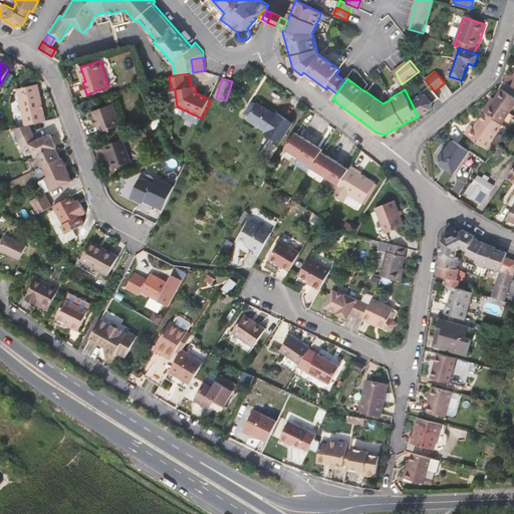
[(45,118),(38,90),(34,90),(32,83),(15,88),(24,124),(29,123),(45,118)]
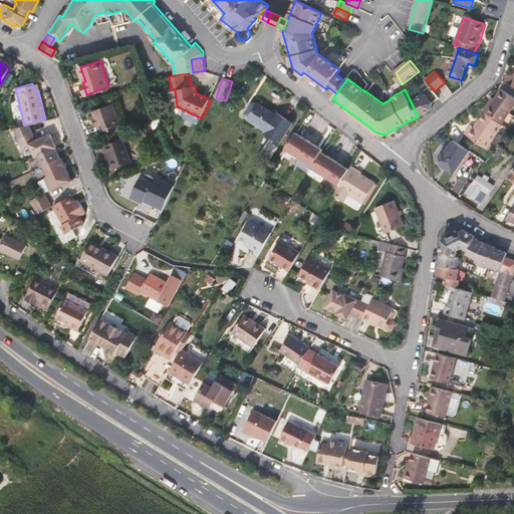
[(418,116),(433,108),(433,103),(435,100),(440,97),(435,91),(430,85),(422,93),(423,96),(413,105),(418,116)]
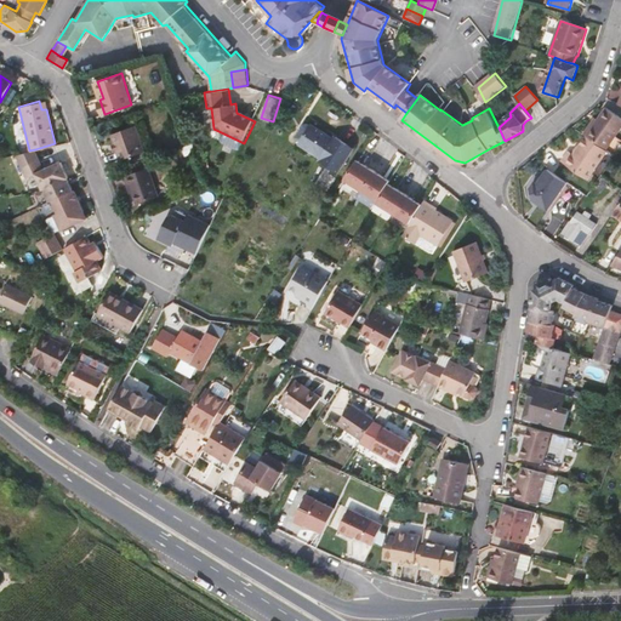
[(620,117),(608,108),(600,119),(588,136),(590,137),(609,151),(616,155),(617,155),(620,149),(620,138),(617,137),(620,130),(620,117)]
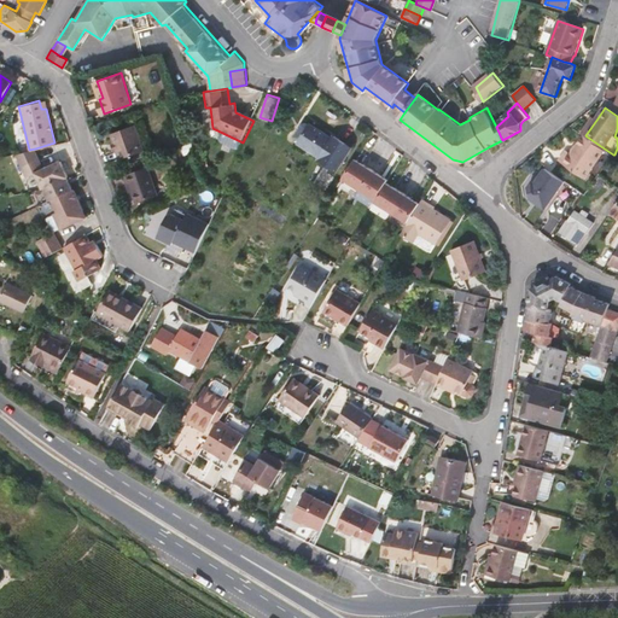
[(586,135),(598,118),(594,117),(583,133),(584,134),(586,135)]
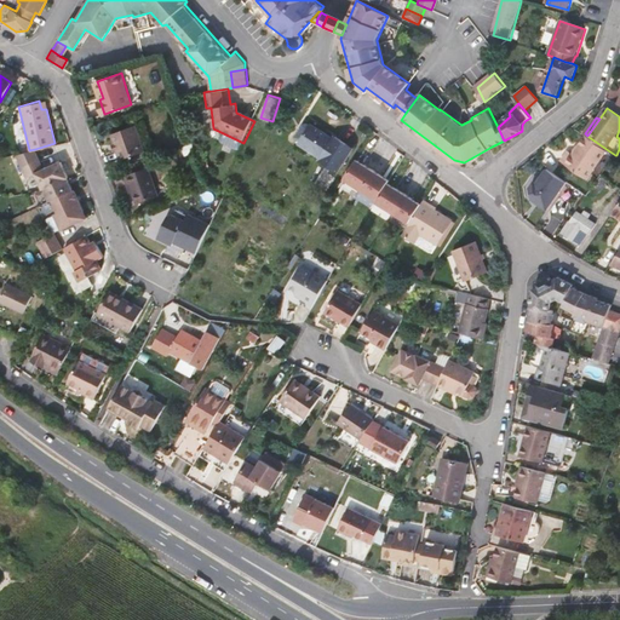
[(336,141),(306,122),(303,124),(296,135),(297,141),(323,158),(322,159),(338,168),(351,148),(336,138),(336,141)]
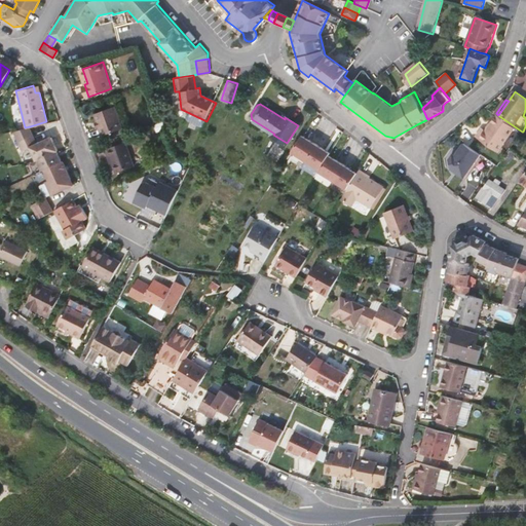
[(122,128),(114,106),(95,113),(103,135),(122,128)]
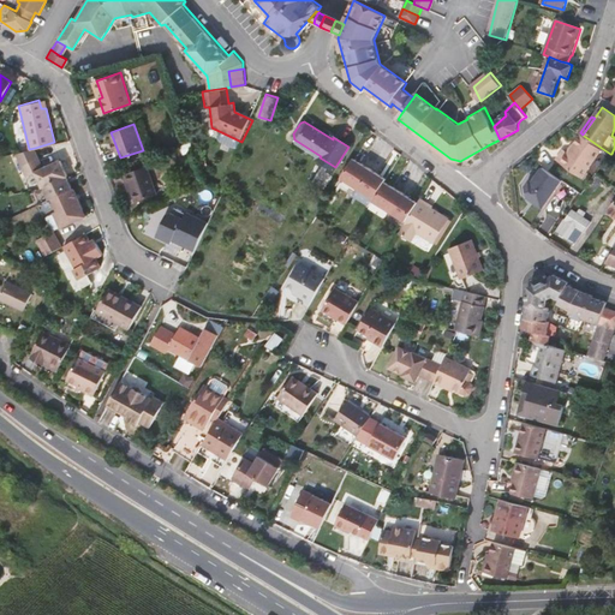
[(584,136),(577,147),(572,154),(569,151),(567,150),(560,160),(584,175),(603,149),(584,136)]
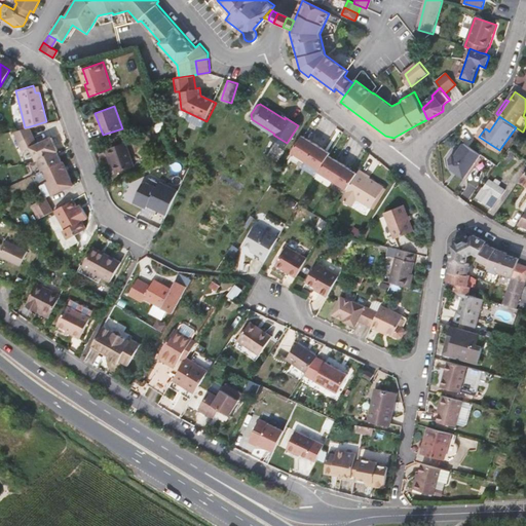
[(163,121),(154,125),(157,133),(166,129),(163,121)]
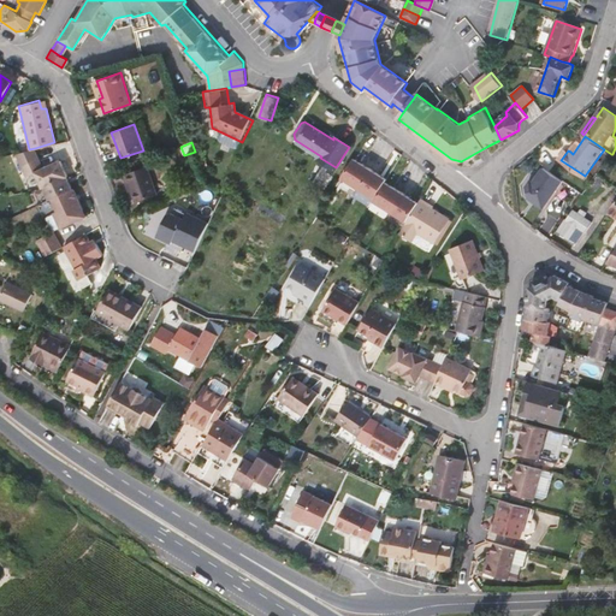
[(53,200),(72,190),(66,178),(67,178),(60,163),(45,170),(35,148),(29,149),(25,150),(17,153),(30,178),(37,175),(45,189),(46,189),(52,201),(53,200)]
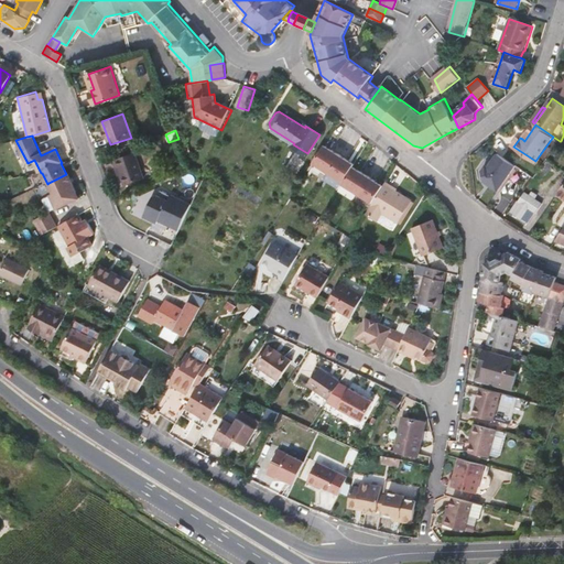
[(553,137),(535,161),(542,166),(546,160),(560,141),(553,137)]
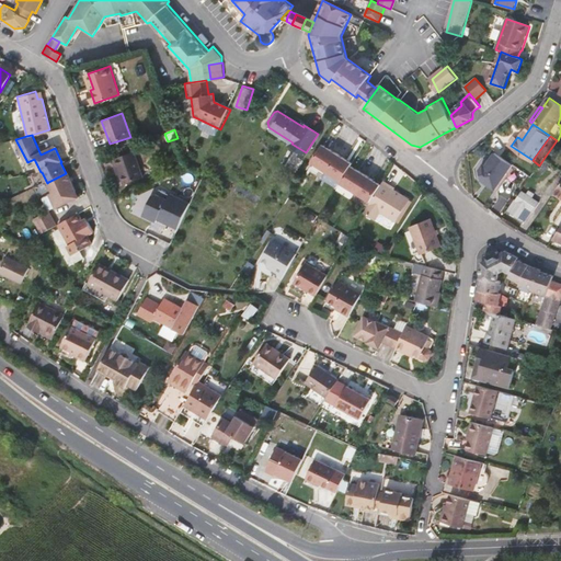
[(327,171),(338,153),(322,144),(311,161),(327,171)]
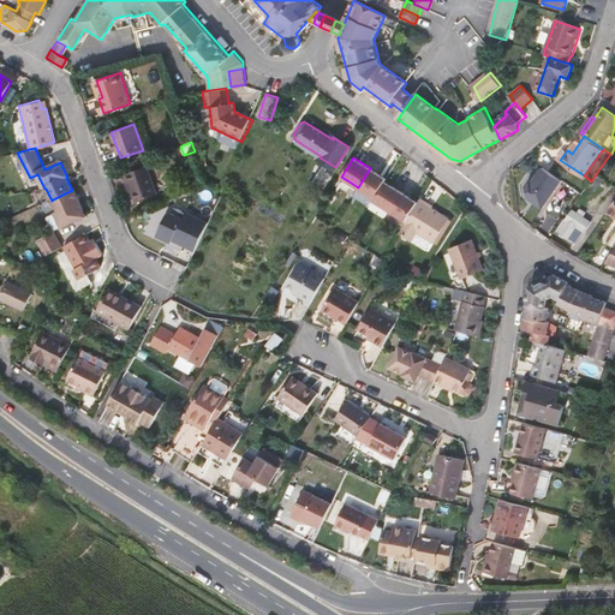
[(130,184),(133,191),(137,203),(159,195),(148,167),(124,177),(127,185),(130,184)]
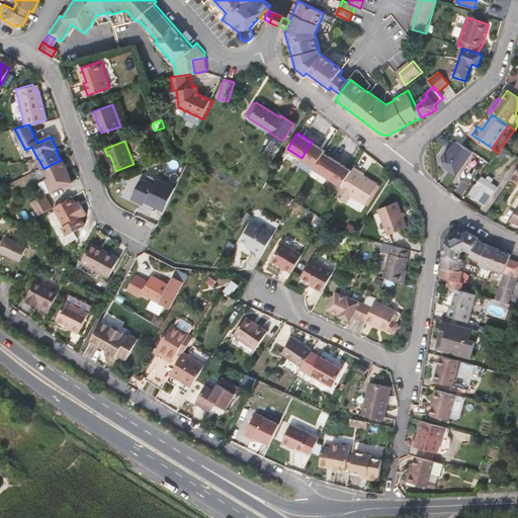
[(324,153),(326,151),(312,142),(301,158),(297,164),(312,173),(315,169),(324,153)]
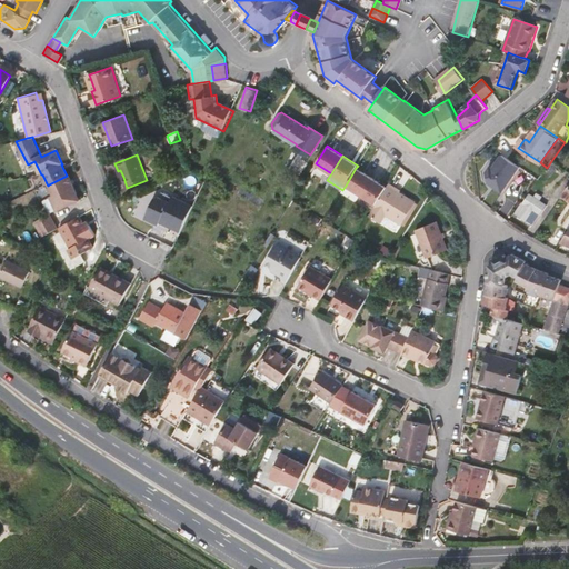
[(496,178),(492,182),(509,192),(525,168),(508,158),(499,171),(495,168),(491,175),(496,178)]
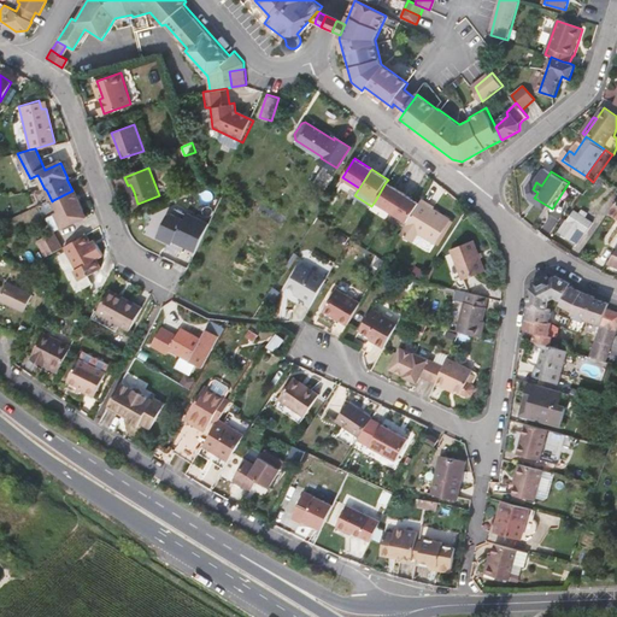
[(600,177),(600,176),(595,183),(591,189),(595,193),(605,180),(600,177)]
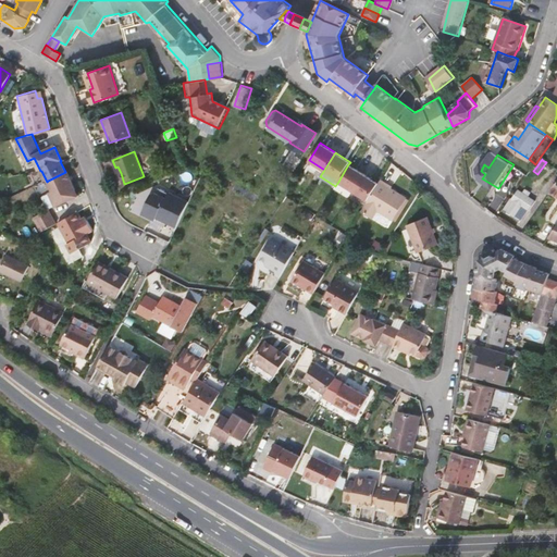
[(369,200),(379,183),(348,164),(338,182),(369,200)]
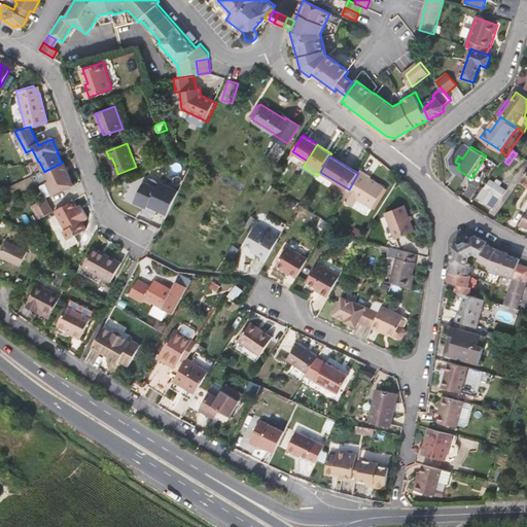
[(74,185),(63,162),(62,163),(45,171),(50,181),(48,182),(55,196),(74,185)]
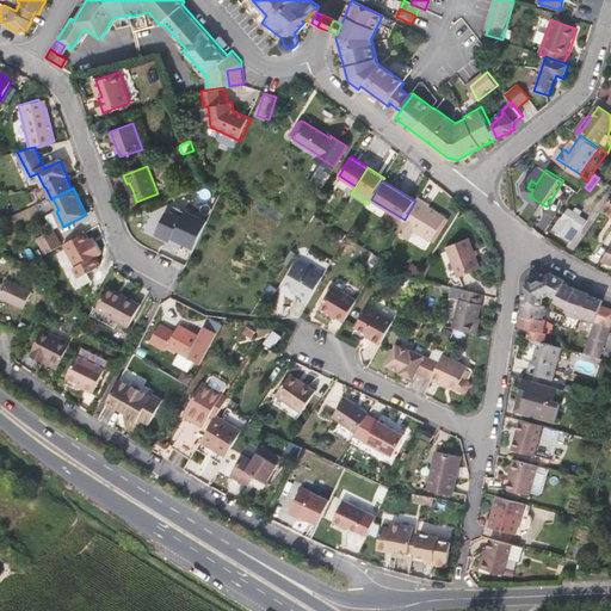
[(445,215),(432,207),(426,203),(429,199),(420,195),(415,201),(405,220),(399,229),(411,238),(415,229),(432,238),(445,215)]
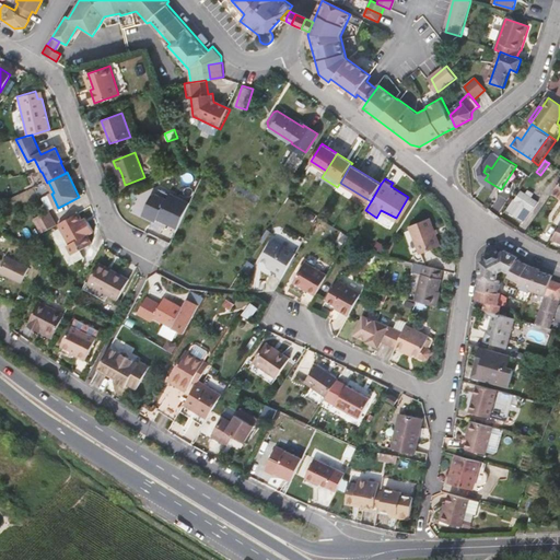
[(533,194),(528,191),(526,195),(522,193),(509,211),(523,221),(529,211),(533,213),(538,205),(529,198),(533,194)]
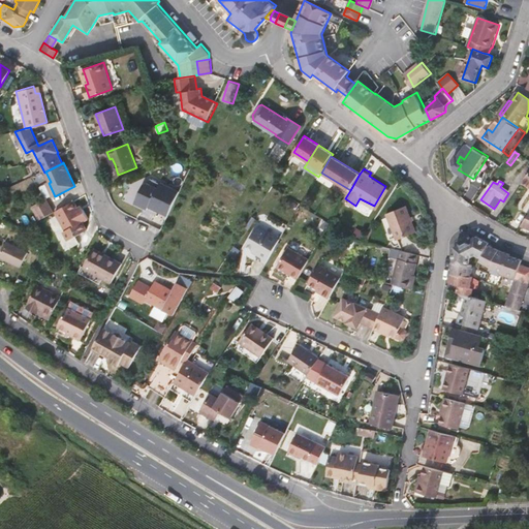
[(167,217),(179,192),(160,184),(157,189),(146,184),(143,185),(134,205),(147,211),(149,208),(167,217)]
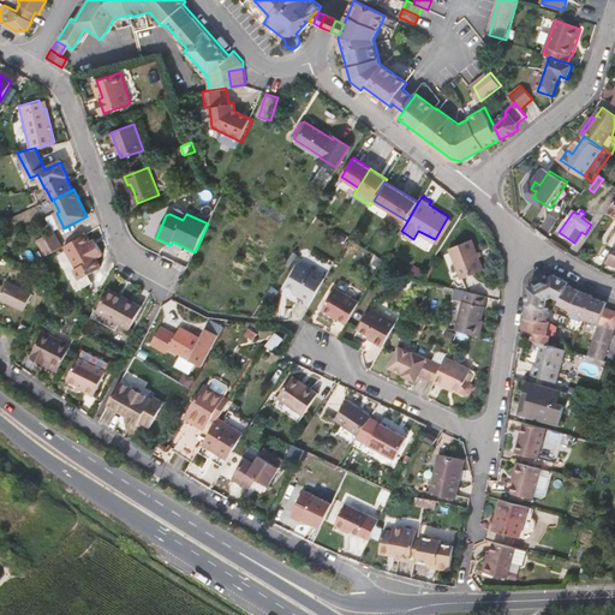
[(37,240),(47,257),(49,255),(63,249),(54,232),(37,240)]
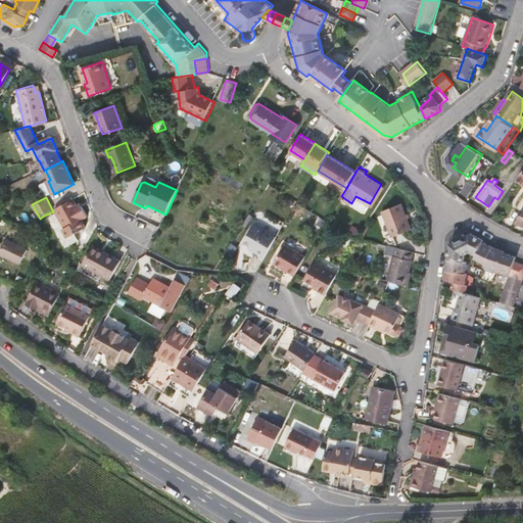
[(293,207),(296,201),(290,197),(287,203),(293,207)]
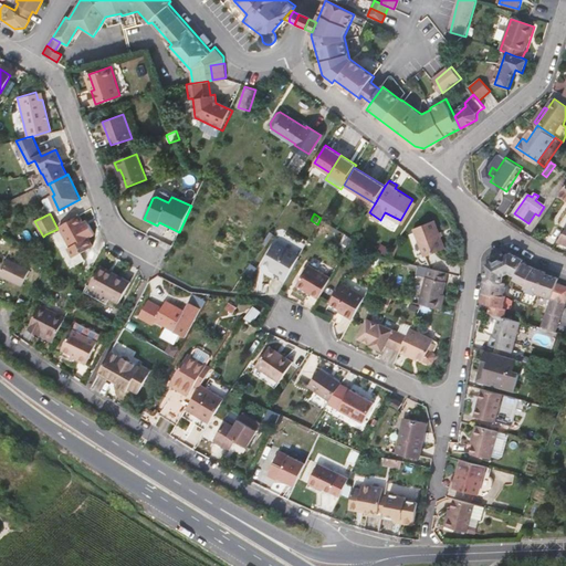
[(96,233),(91,224),(86,227),(84,222),(81,216),(60,227),(71,248),(69,249),(73,258),(65,262),(67,269),(83,261),(80,254),(93,247),(88,238),(96,233)]
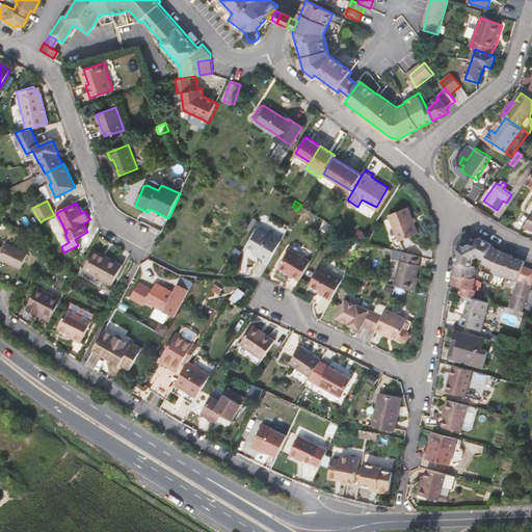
[(420,234),(408,208),(390,216),(400,242),(420,234)]
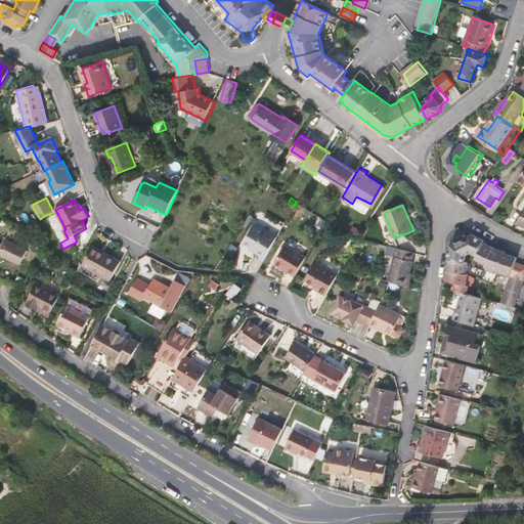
[(523,210),(514,225),(523,228),(523,210)]
